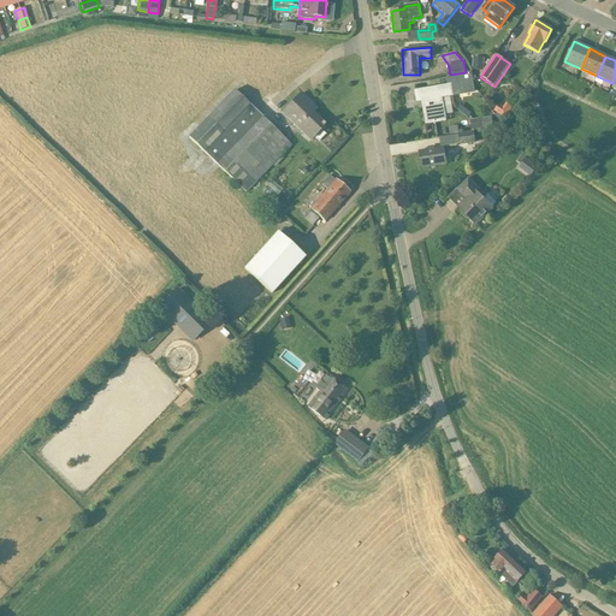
[(484,71),(484,61),(473,61),(472,70),(484,71)]
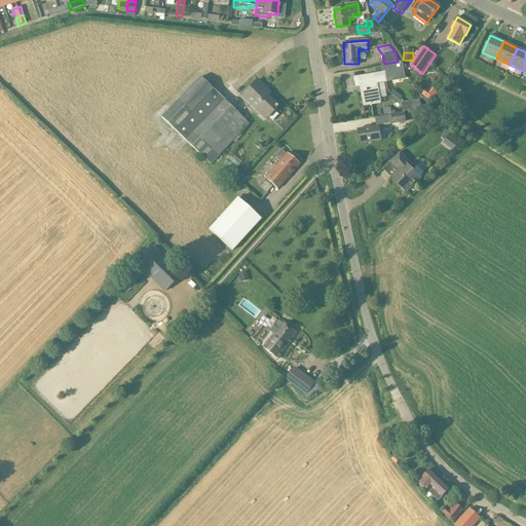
[(380,104),(377,84),(386,82),(384,72),(354,78),(355,87),(360,87),(364,107),(380,104)]
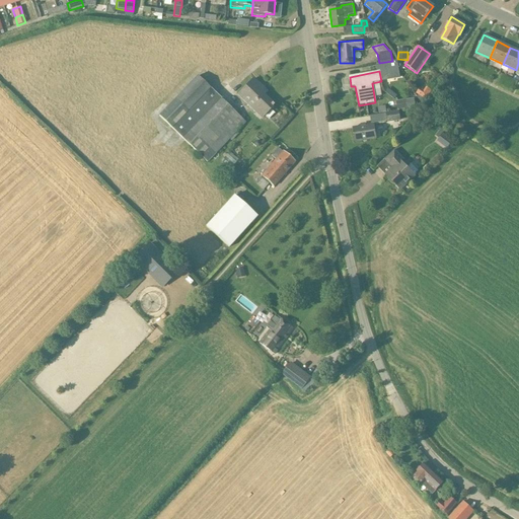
[(245,122),(198,76),(159,117),(207,162),(245,122)]
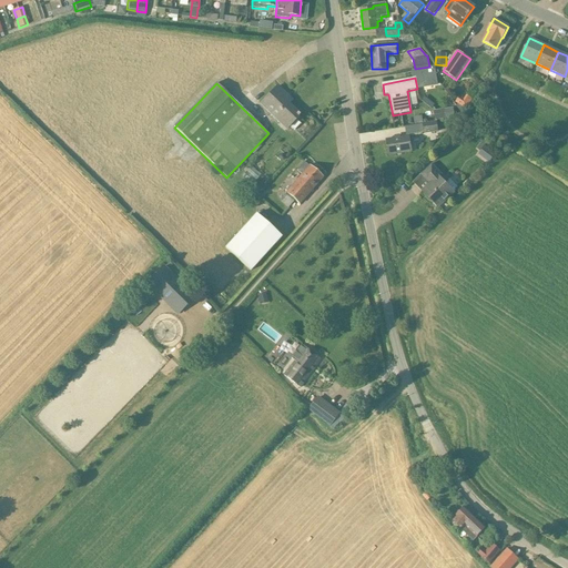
[(292,101),(276,87),(261,104),(286,129),(290,125),(294,130),(300,124),(295,120),(300,115),(287,104),(292,101)]
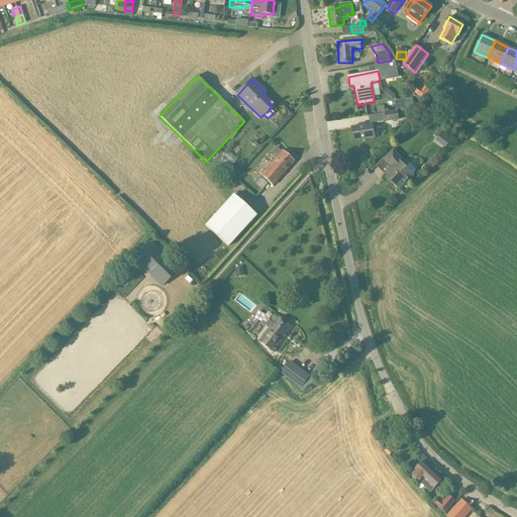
[(413,98),(405,99),(406,107),(414,106),(413,98)]
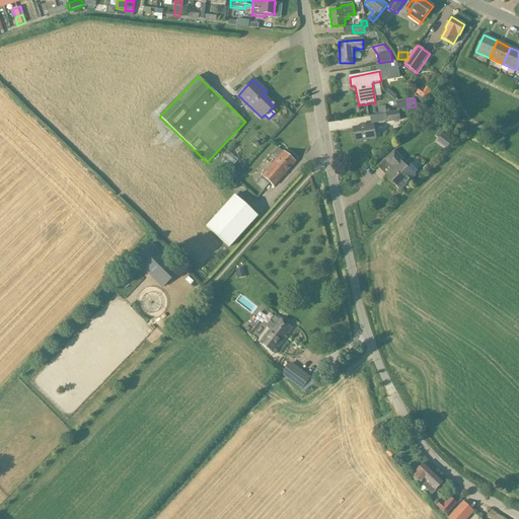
[(386,114),(387,123),(400,121),(399,112),(386,114)]
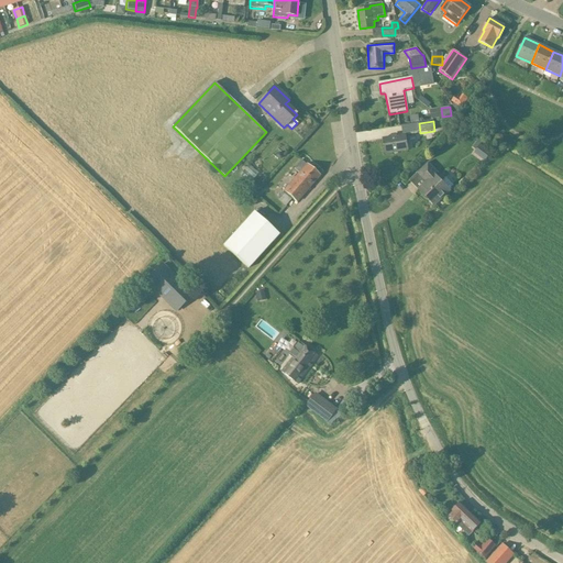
[(386,155),(401,153),(408,152),(406,134),(384,138),(386,155)]
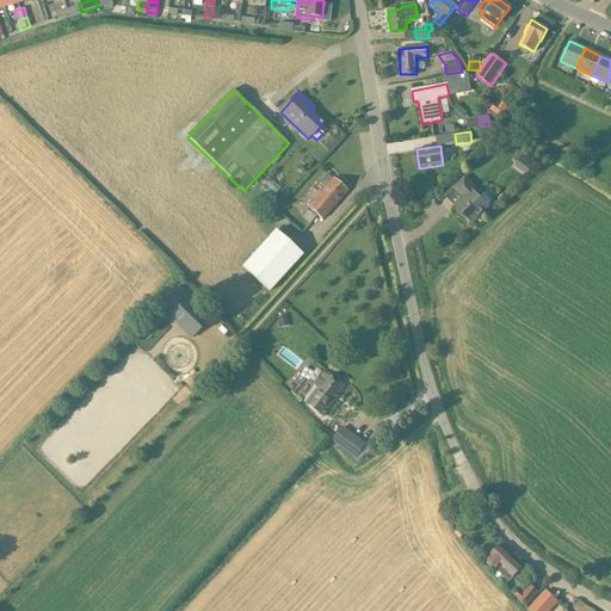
[(513,160),(517,164),(522,156),(524,154),(519,150),(513,160)]
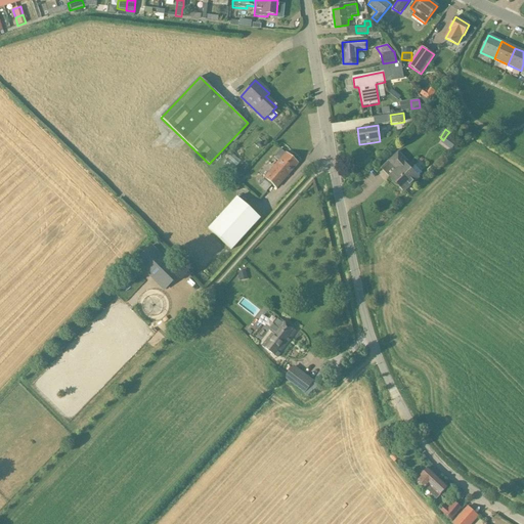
[(265,192),(272,185),(275,188),(297,164),(286,154),(280,148),(273,157),(278,161),(263,177),(264,178),(258,185),(265,192)]
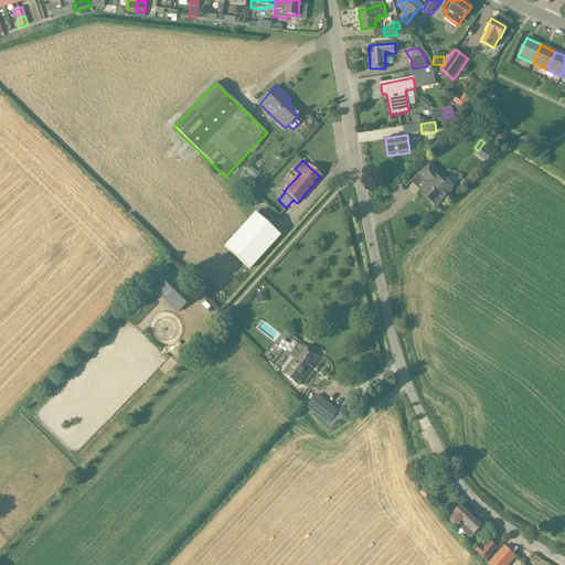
[(412,181),(419,190),(436,206),(450,191),(443,183),(445,180),(428,163),(418,173),(418,174),(412,181)]
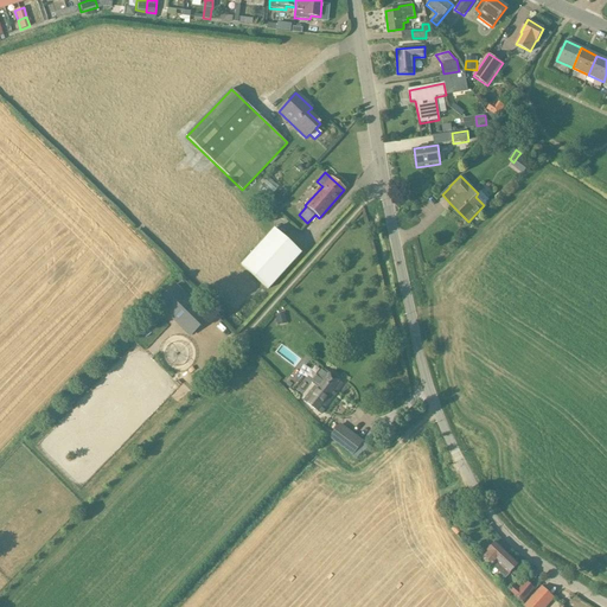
[(300,255),(273,230),(240,267),(267,292),(300,255)]
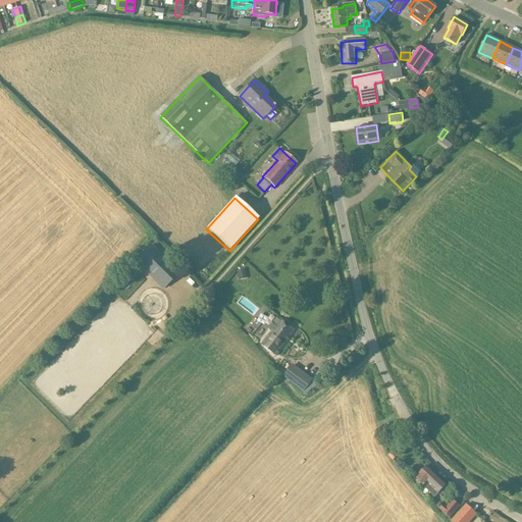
[(151,244),(134,261),(163,290),(179,273),(151,244)]
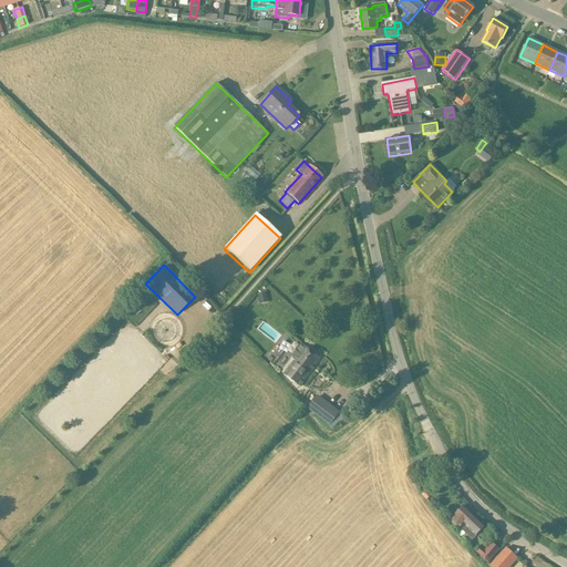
[(257,295),(259,302),(267,301),(265,294),(257,295)]
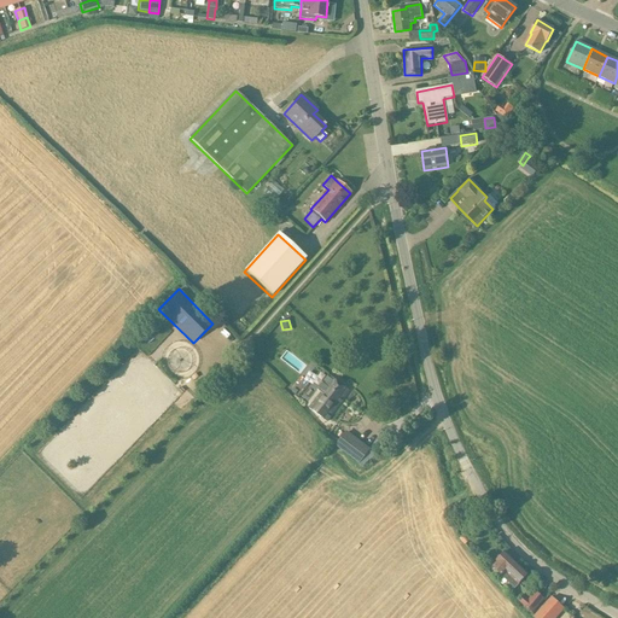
[(326,384),(309,407),(327,420),(350,389),(328,373),(322,382),(326,384)]
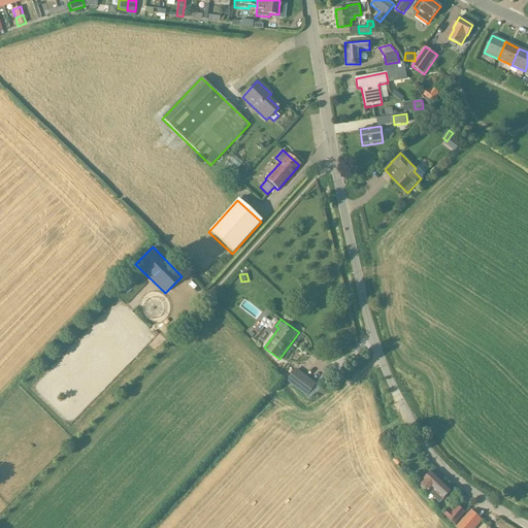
[(287,381),(306,396),(307,397),(317,385),(296,369),(287,381)]
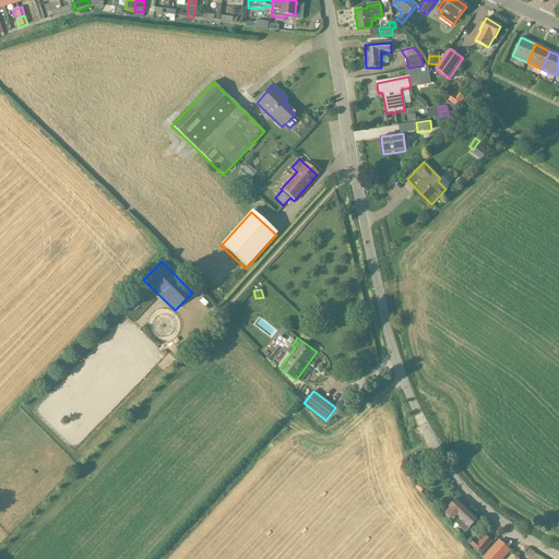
[(416,476),(428,473),(426,464),(414,467),(416,476)]
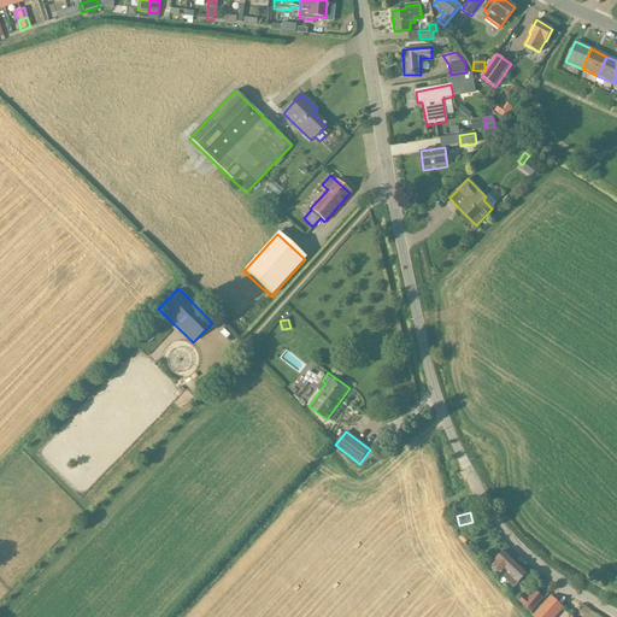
[(513,587),(517,583),(527,573),(504,551),(491,565),(513,587)]
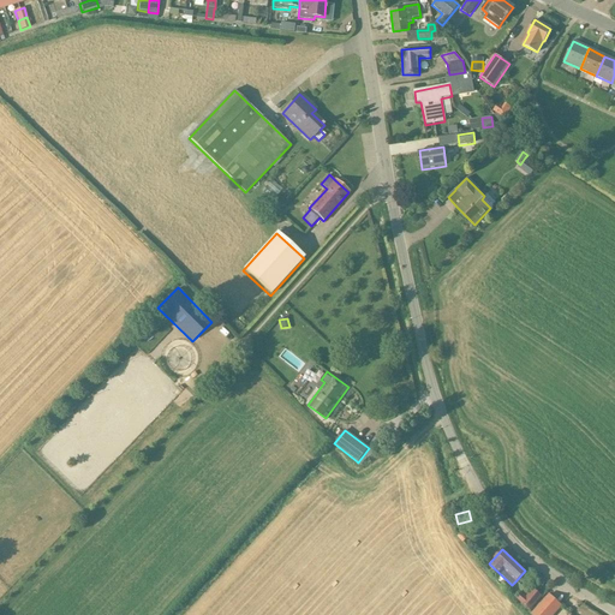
[(517,599),(521,603),(530,610),(541,596),(532,590),(526,598),(520,593),(517,599)]
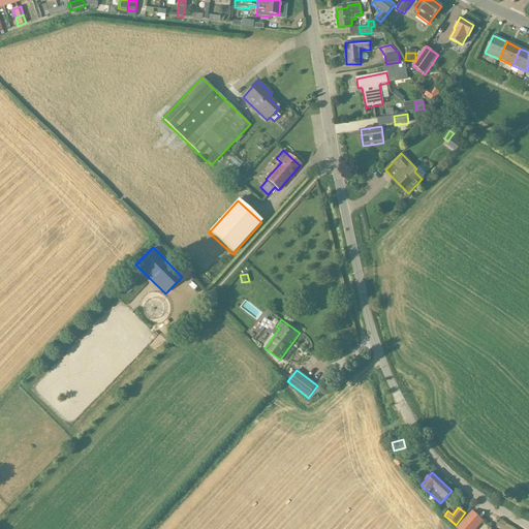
[(473,511),(457,528),(477,528),(485,521),(473,511)]
